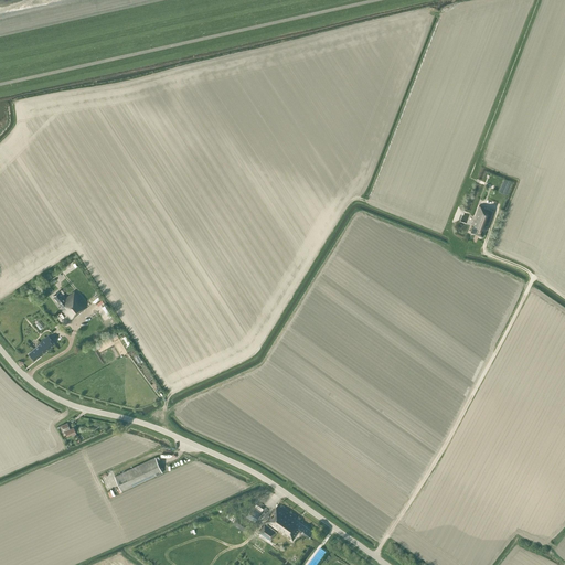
[(471,232),(483,236),(486,230),(488,230),(494,211),(478,205),(471,226),(472,226),(471,232)]
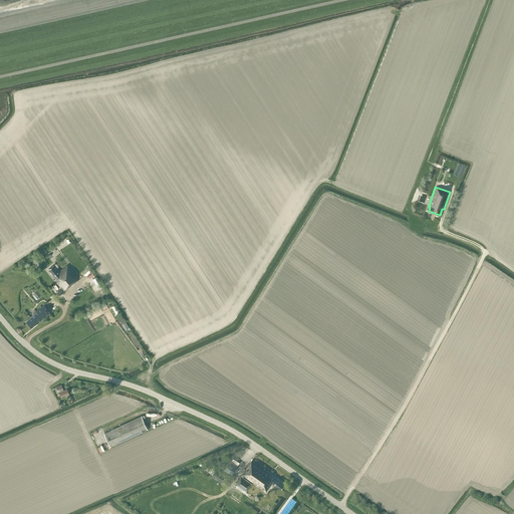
[(48,269),(52,275),(58,271),(56,268),(58,266),(56,263),(48,269)]
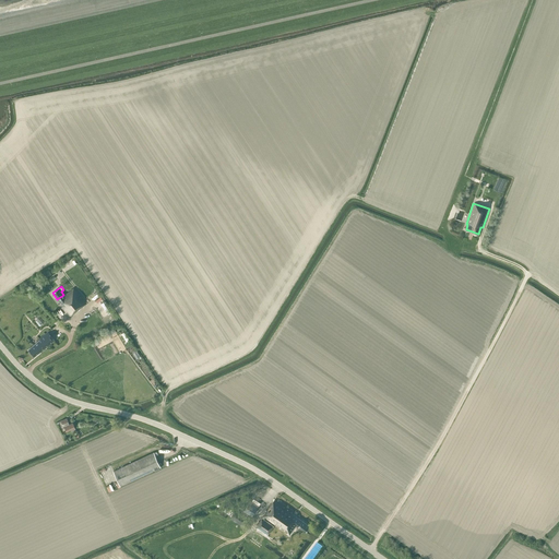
[(63,295),(57,299),(62,306),(62,307),(69,316),(85,302),(73,287),(63,295)]
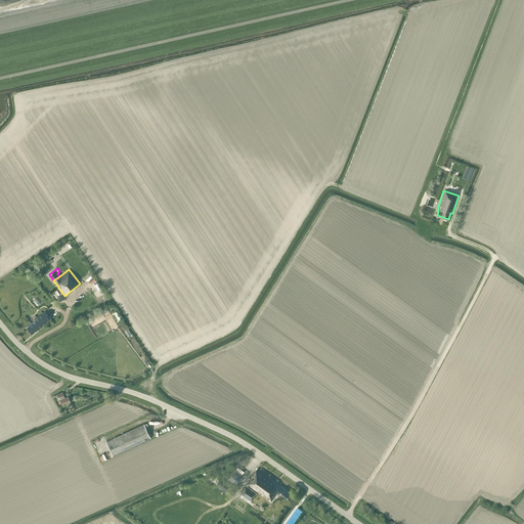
[(37,318),(26,328),(32,334),(37,330),(37,331),(51,318),(45,311),(37,317),(37,318)]
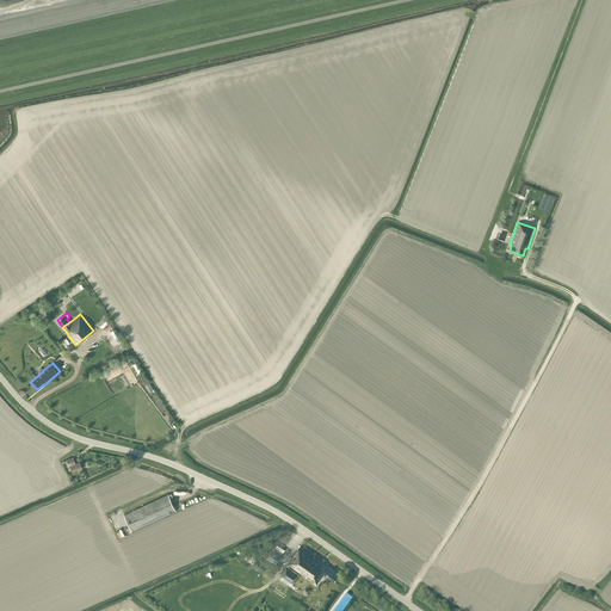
[(73,471),(76,470),(78,471),(82,469),(80,462),(75,464),(74,461),(73,457),(66,460),(68,463),(73,471)]
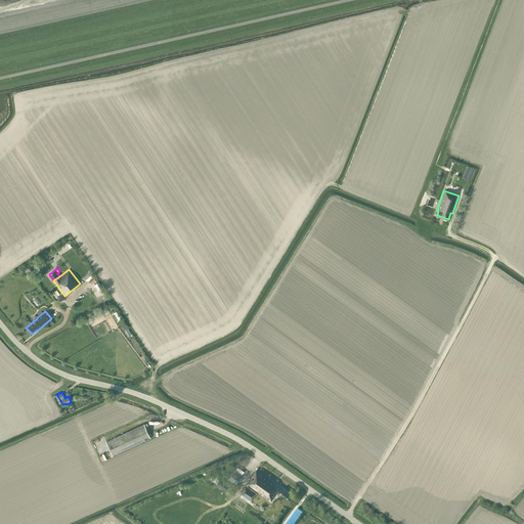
[(106,441),(113,455),(150,438),(144,424),(106,441)]
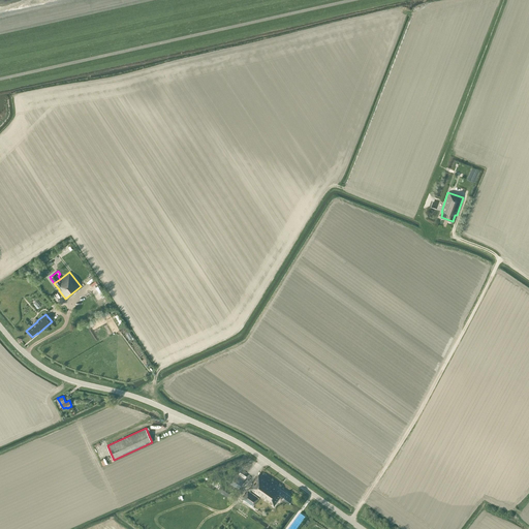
[(260,472),(243,498),(254,506),(259,497),(274,507),(281,497),(289,503),(293,498),(279,488),(280,487),(260,472)]
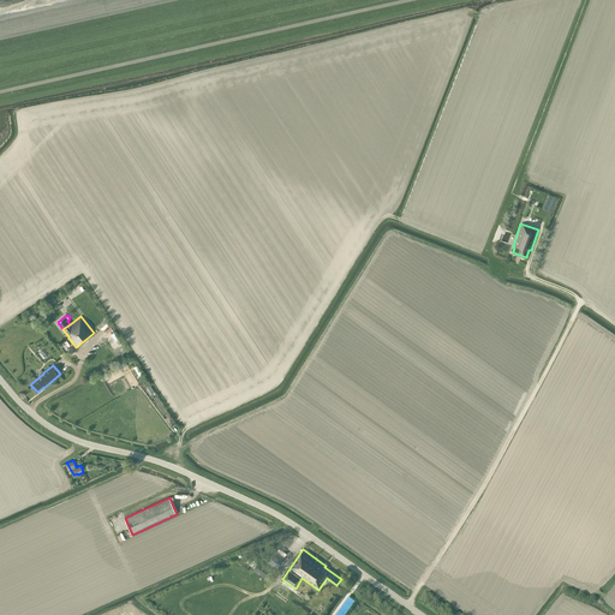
[(266,563),(276,569),(285,556),(275,550),(273,553),(274,554),(269,561),(268,560),(266,563)]
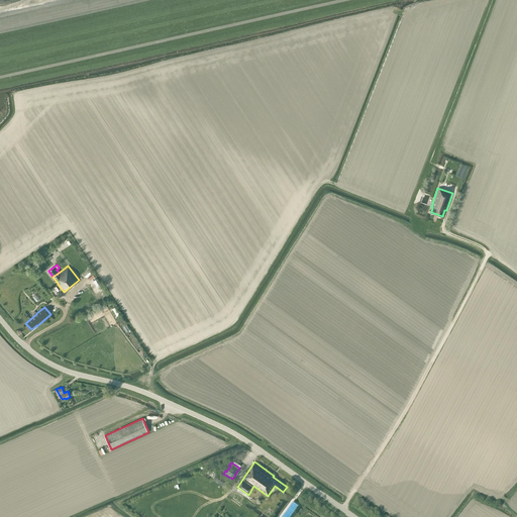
[(214,476),(207,471),(205,474),(212,479),(214,476)]
